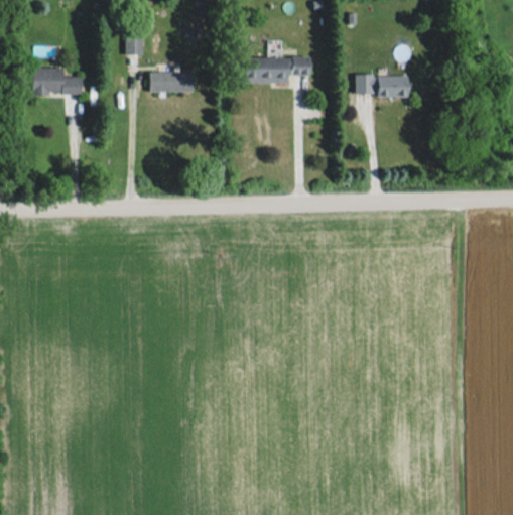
[(144,54),(143,37),(126,38),(126,54),(144,54)]
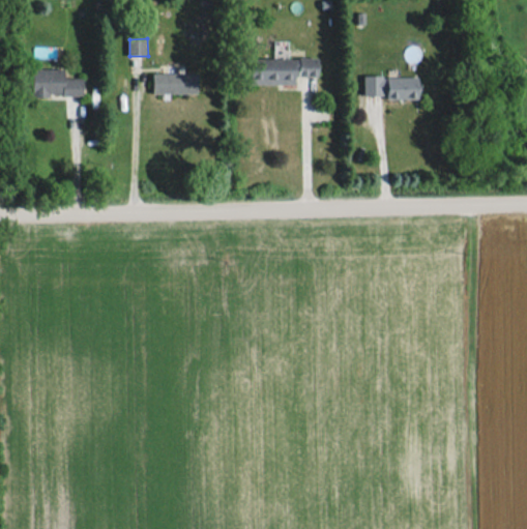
[(252,85),(297,85),(297,78),(319,78),(319,58),(252,58),(252,85)]
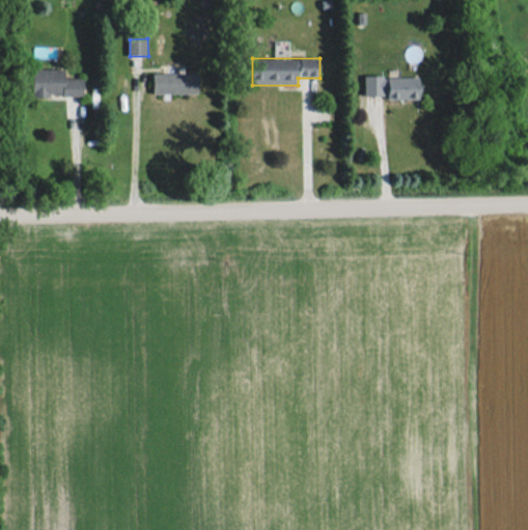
[(33,95),(84,96),(85,79),(65,79),(65,70),(34,70),(33,95)]
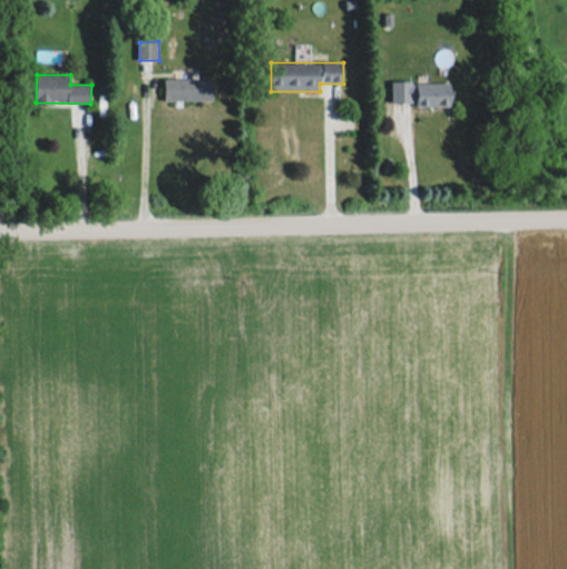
[(215,79),(166,78),(166,100),(214,101),(215,79)]
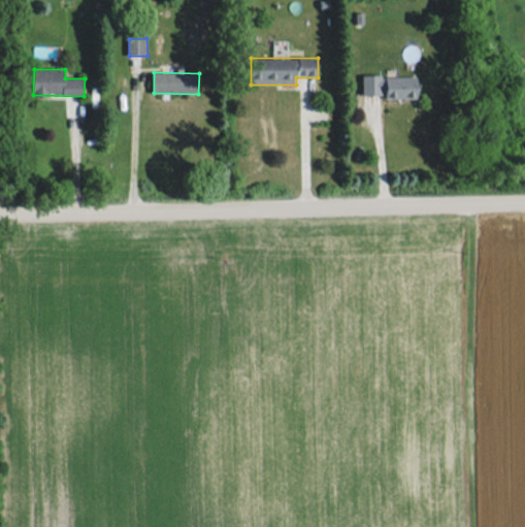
[(364,95),(387,95),(387,99),(418,98),(418,75),(364,77),(364,95)]
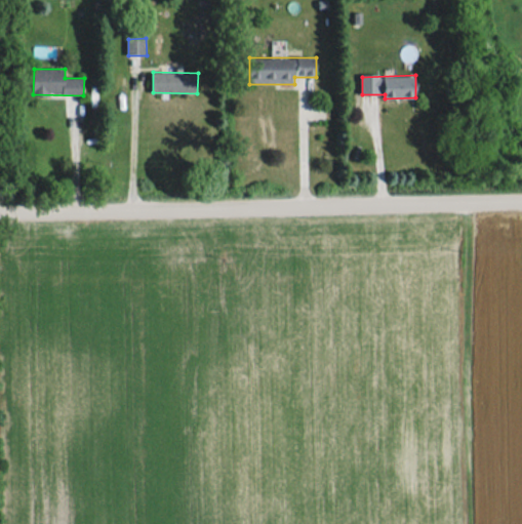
All buildings are outlined.
